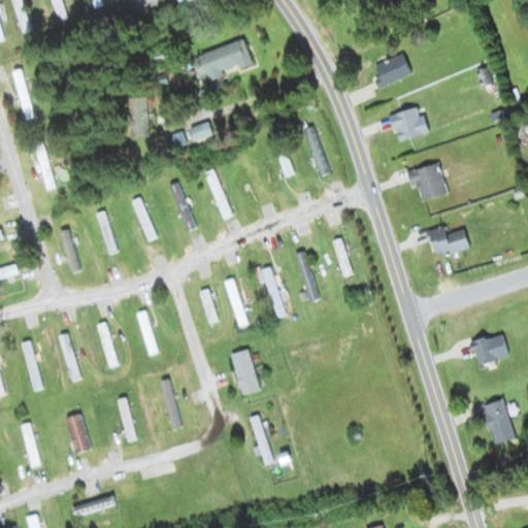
[(157,0),(131,0),(131,15),(146,15),(146,7),(157,7),(157,0)]
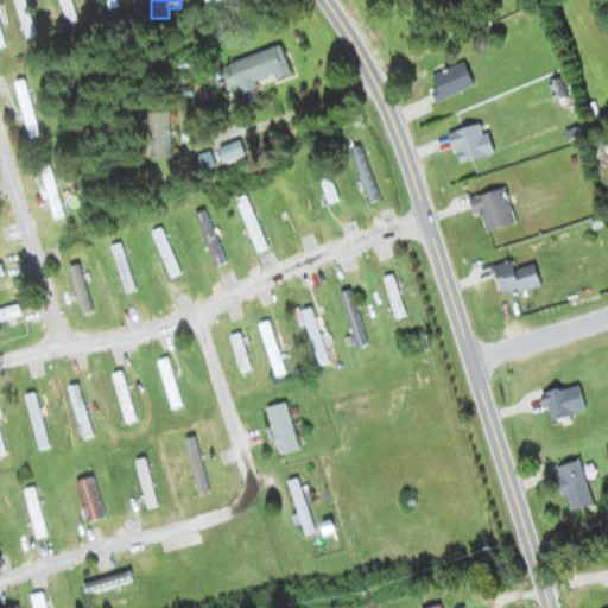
[(290,75),(279,46),(225,67),(234,95),(290,75)]
